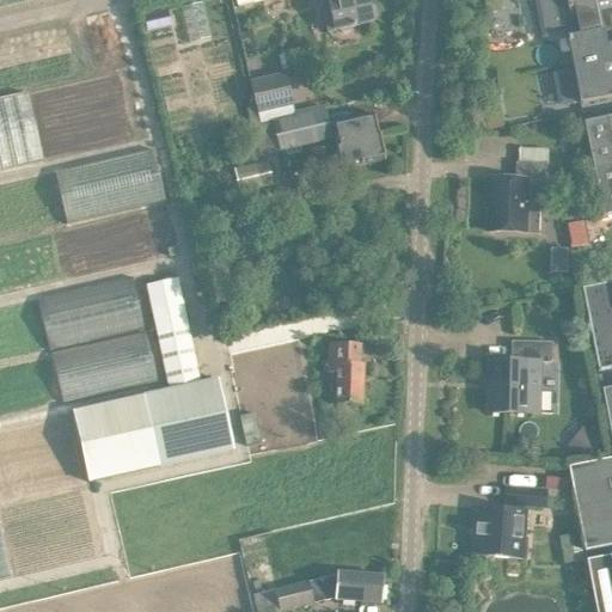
[(189,34),(209,28),(202,0),(182,5),(189,34)]
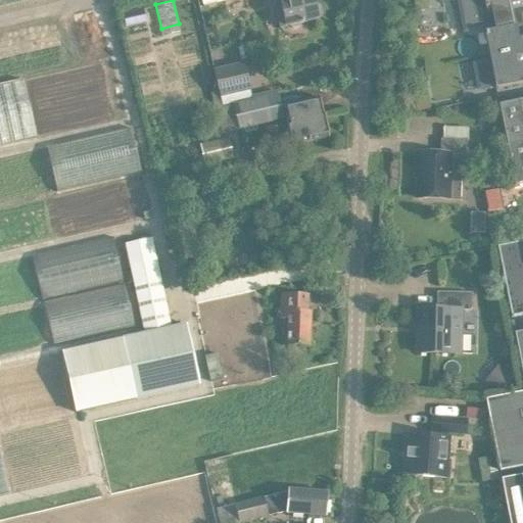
[(298,26),(299,22),(317,19),(317,16),(320,13),(318,6),(314,4),(313,0),(200,0),(202,5),(224,0),(273,0),(280,28),(289,26),(291,28),(298,26)]
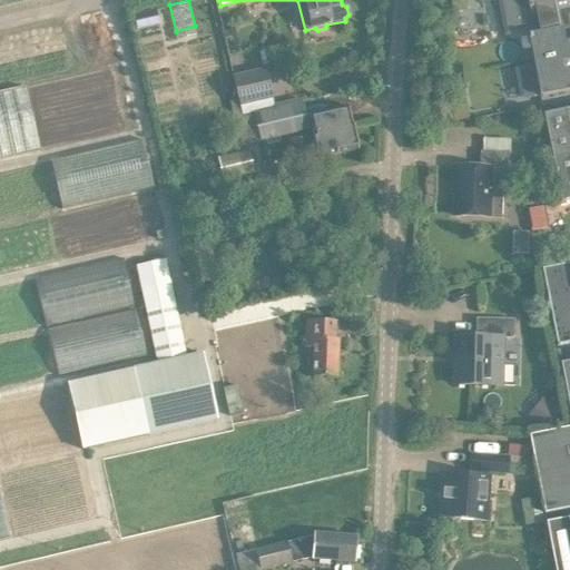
[(534,15),(538,32),(567,27),(563,9),(563,8),(569,7),(569,0),(527,0),(530,15),(534,15)]
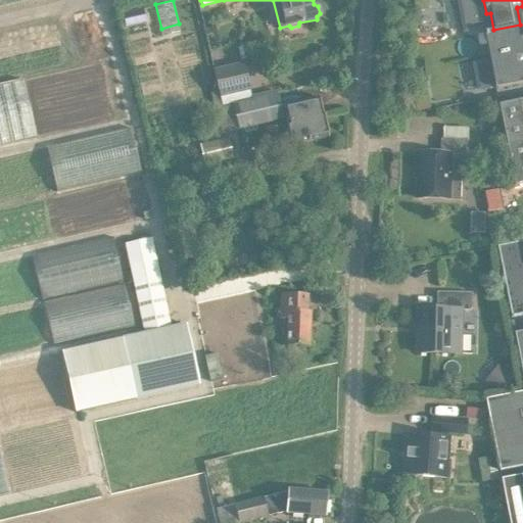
[(145,21),(142,8),(122,13),(125,26),(145,21)]
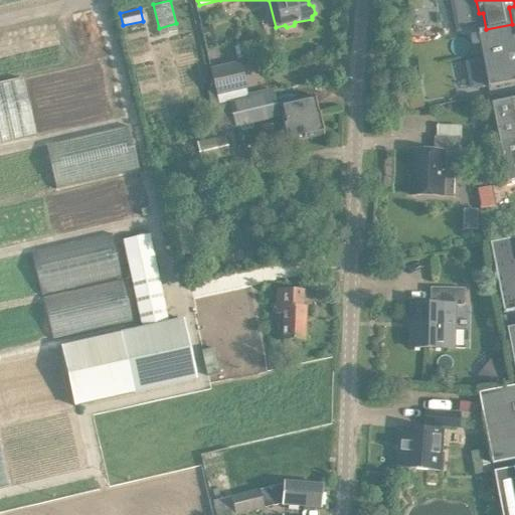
[(514,25),(514,24),(512,24),(486,29),(476,31),(487,88),(514,81),(514,36),(510,38),(507,26),(514,25)]
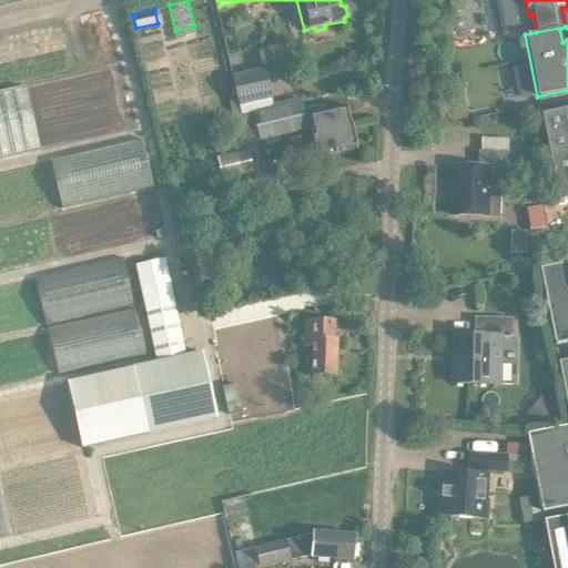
[(237,104),(239,104),(270,97),(264,69),(231,77),(237,104)]
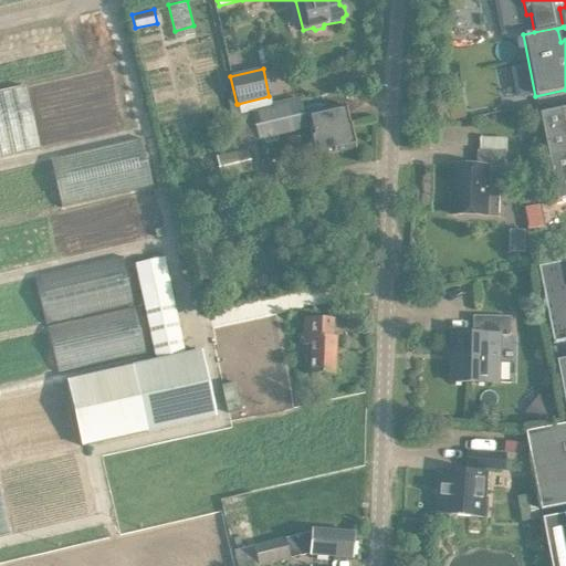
[(0,155),(42,146),(28,83),(0,88),(0,155)]
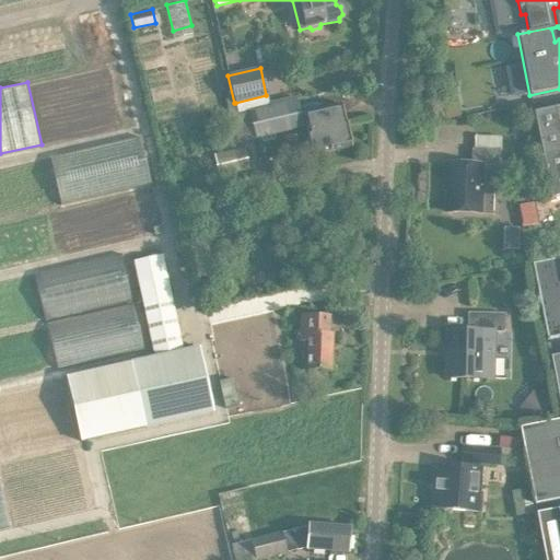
[(445,119),(459,116),(455,97),(455,83),(441,83),(441,101),(445,119)]
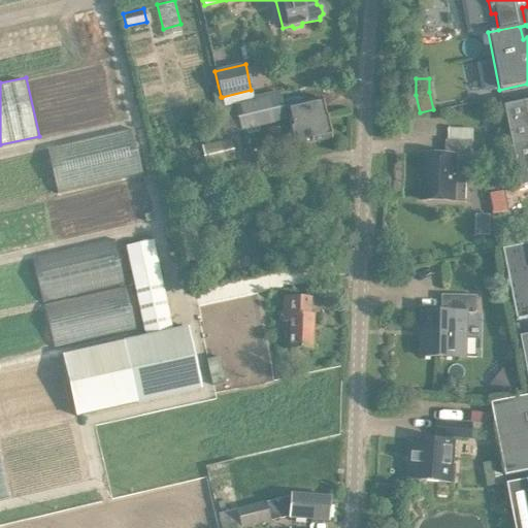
[(231,133),(241,130),(285,120),(278,95),(225,108),(231,133)]
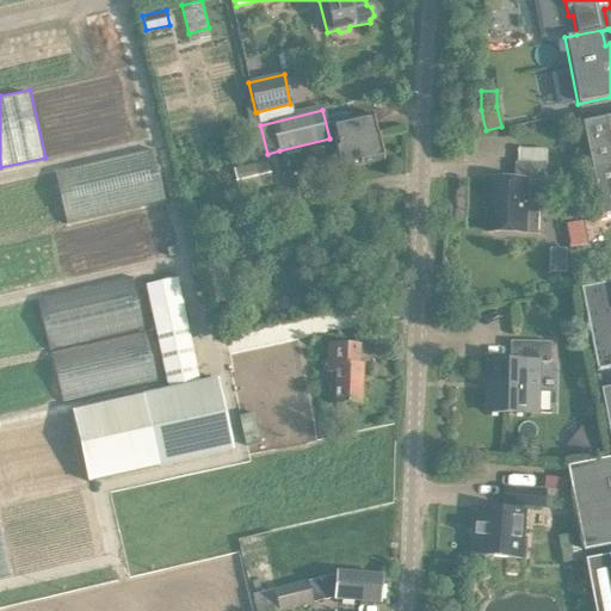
[(338,159),(340,170),(383,160),(378,141),(377,141),(376,136),(377,136),(377,135),(376,135),(371,113),(329,123),(334,144),(308,150),(312,161),(318,160),(319,164),(338,159)]
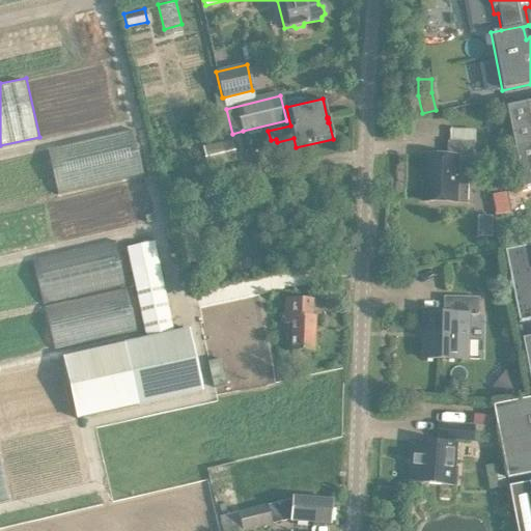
[(530,101),(505,107),(511,138),(513,147),(530,143),(530,101)]
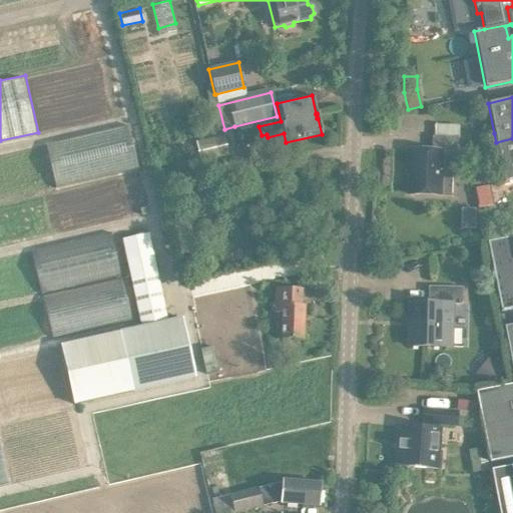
[(223,135),(195,143),(200,162),(228,155),(223,135)]
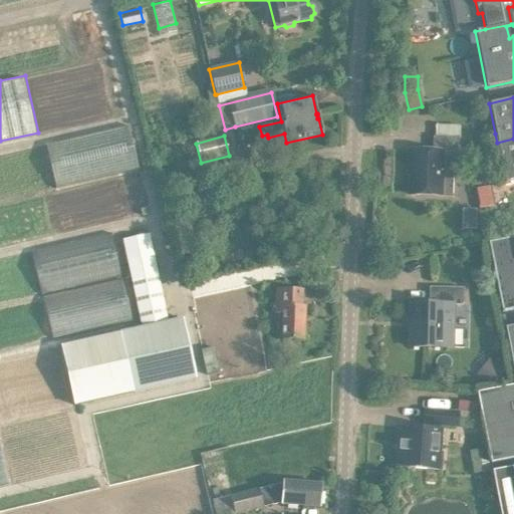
[(451,161),(451,152),(459,152),(459,138),(448,138),(433,137),(432,151),(410,151),(409,194),(451,196),(452,161),(451,161)]
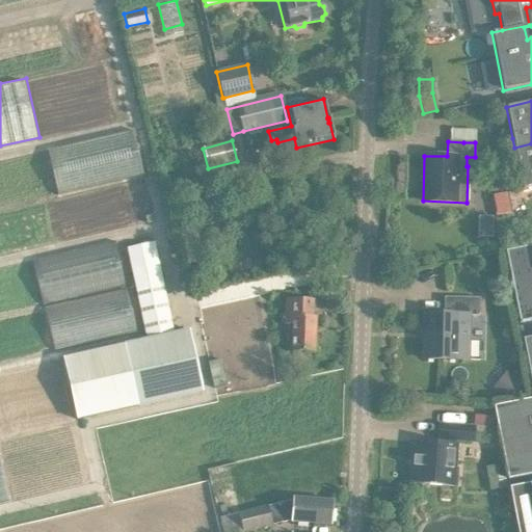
[(531,143),(514,148),(523,188),(531,186),(531,143)]
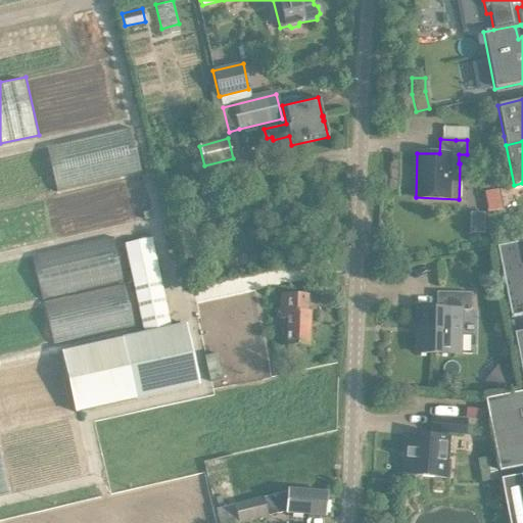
[(47,195),(56,236),(141,218),(133,177),(47,195)]
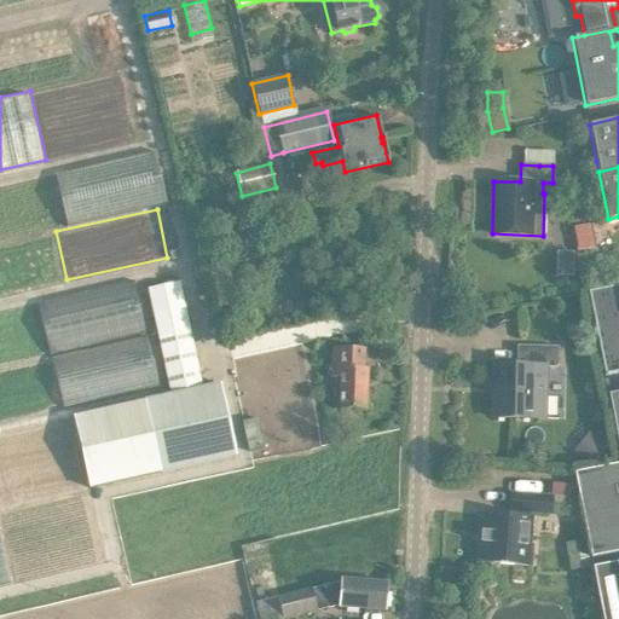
[(149,289),(171,391),(200,385),(178,283),(149,289)]
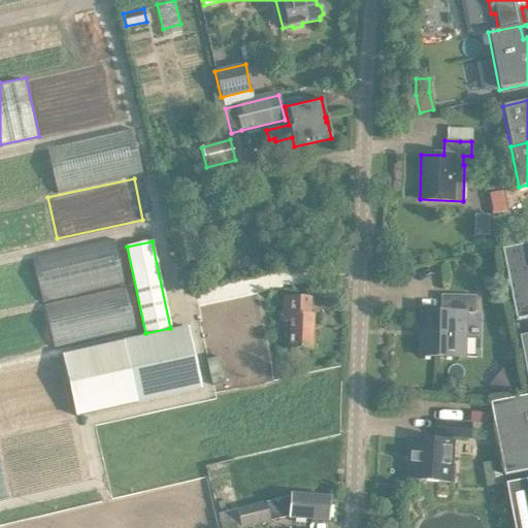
[(527,319),(527,243),(501,249),(516,322),(527,319)]
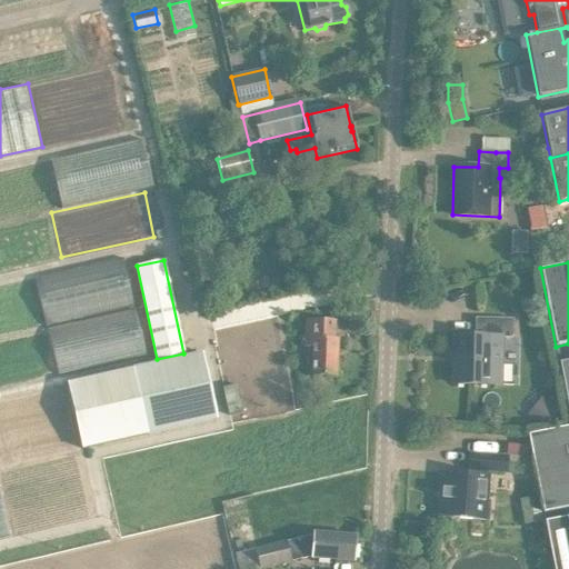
[(451,363),(452,363),(452,383),(501,385),(501,337),(511,338),(512,318),(475,318),(473,336),(452,335),(452,350),(451,350),(451,363)]
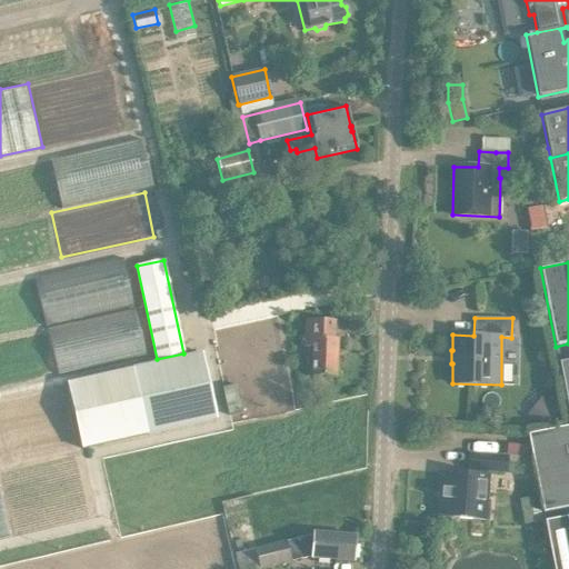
[(312,346),(311,376),(336,377),(337,339),(333,339),(335,320),(305,319),(303,337),(299,337),(299,346),(312,346)]
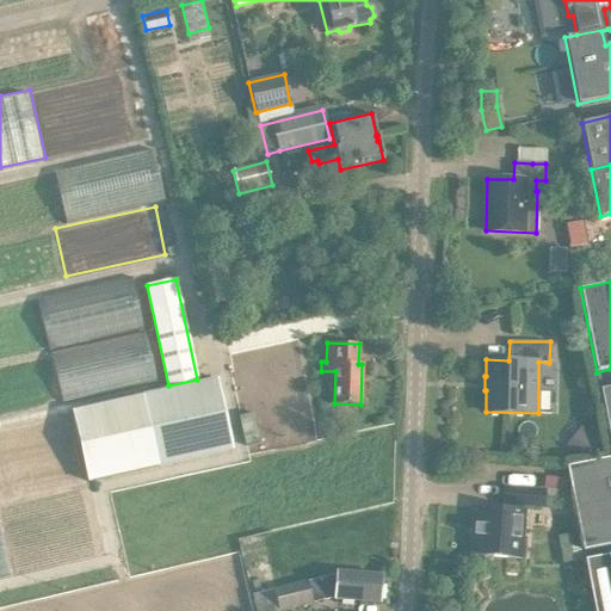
[(156,466),(233,450),(216,380),(142,395),(73,411),(74,412),(90,480),(156,466)]
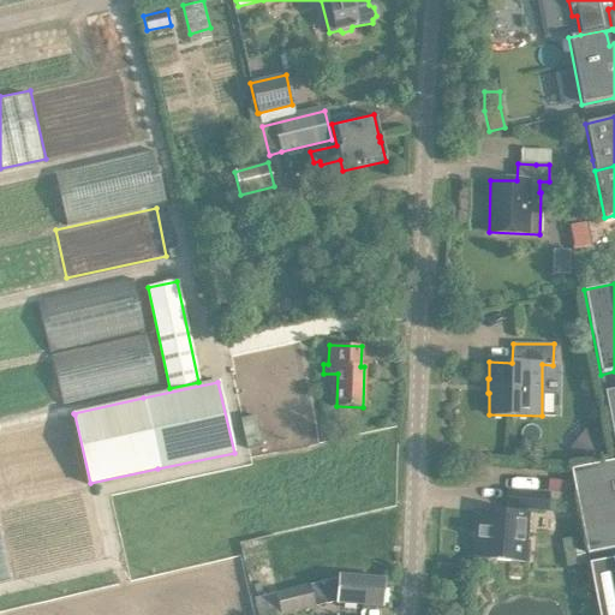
[(614,389),(604,392),(614,448),(614,460),(569,469),(586,555),(614,548),(614,389)]
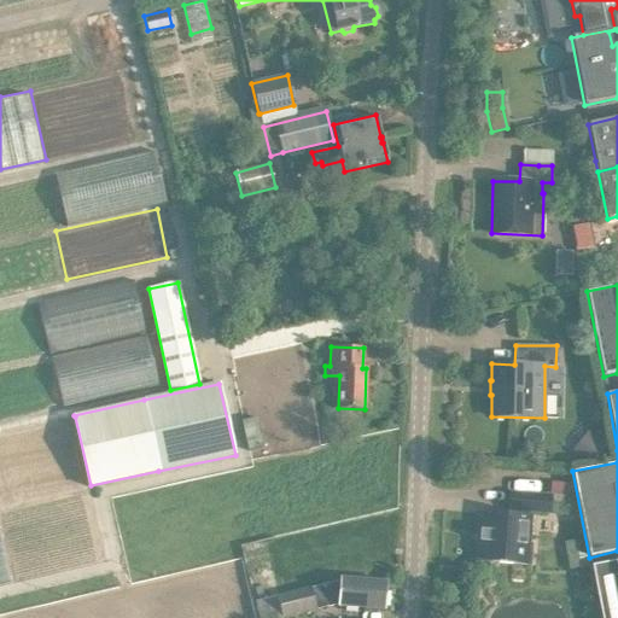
[(485,542),(484,561),(529,565),(529,564),(537,565),(538,544),(536,544),(538,517),(536,517),(537,512),(558,513),(559,496),(508,493),(507,509),(507,514),(482,513),(481,531),(482,531),(481,542),(485,542)]
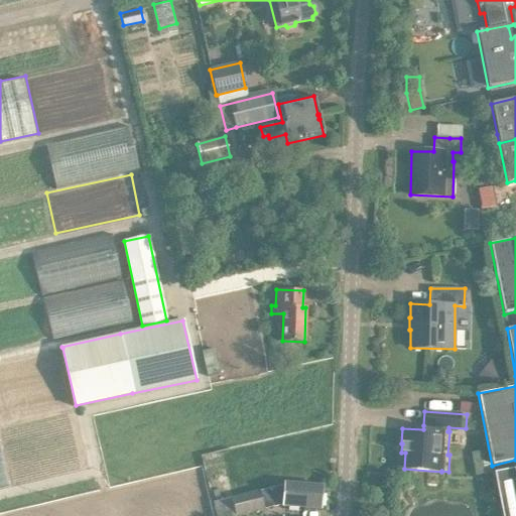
[(515,515),(515,468),(494,473),(502,515),(515,515)]
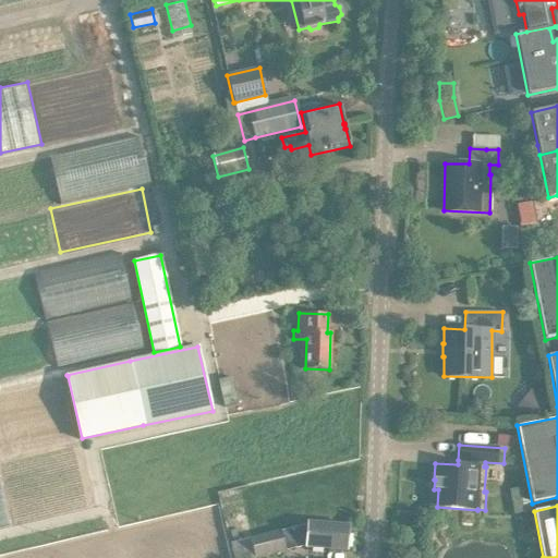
[(305,545),(305,547),(346,549),(348,526),(307,523),(307,524),(289,529),(294,548),(296,547),(305,545)]
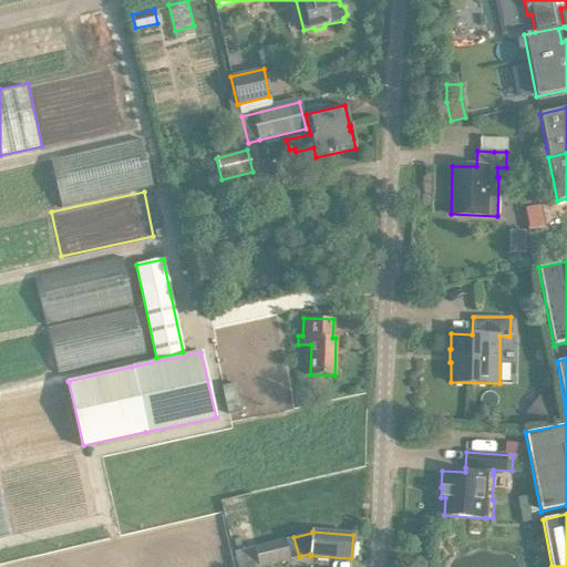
[(258,566),(259,566),(289,559),(284,539),(254,547),(258,566)]
